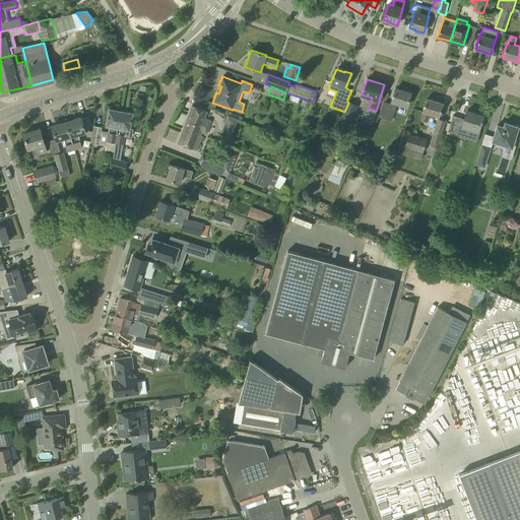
[(391,120),(397,104),(406,107),(410,93),(395,88),(391,102),(391,104),(383,101),(379,116),(391,120)]
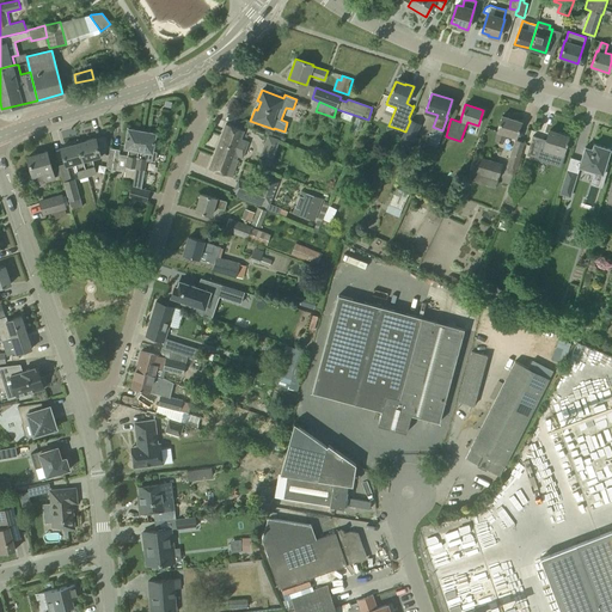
[(516,138),(521,122),(502,116),(497,132),(495,141),(502,142),(505,134),(516,138)]
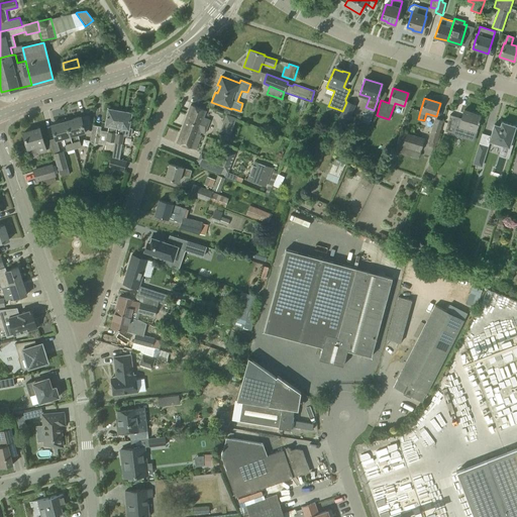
[(342,111),(340,115),(347,119),(354,105),(347,101),(346,101),(346,102),(342,111)]
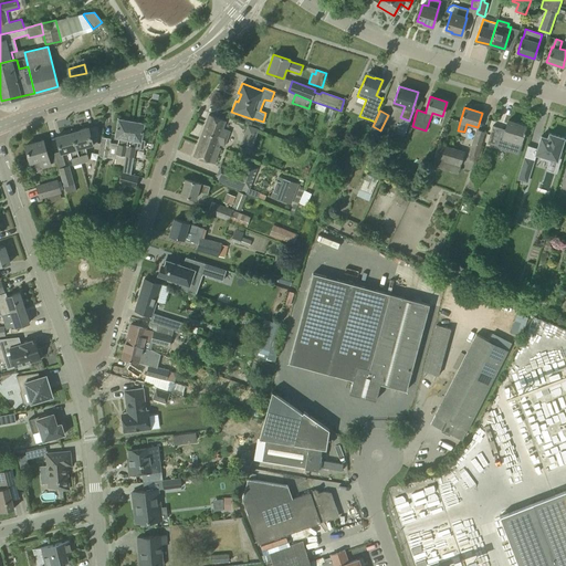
[(201,135),(224,144),(230,130),(222,128),(224,121),(209,114),(201,135)]
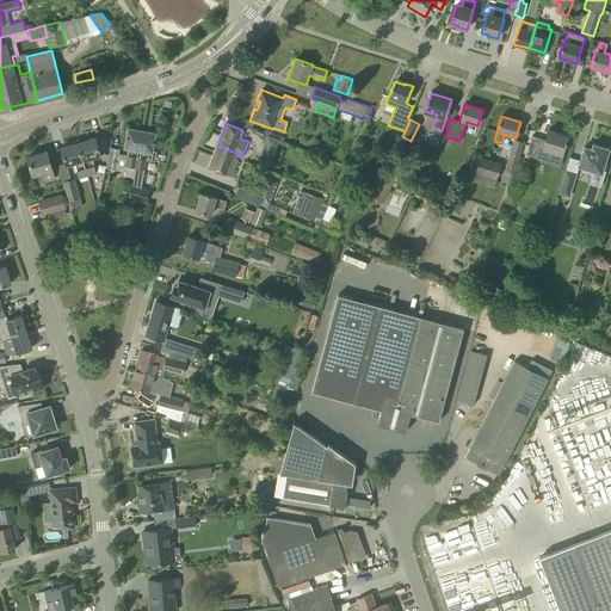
[(141,130),(128,128),(124,147),(129,148),(128,155),(118,154),(119,149),(110,148),(105,167),(124,171),(123,177),(129,178),(130,174),(134,174),(135,168),(141,130)]
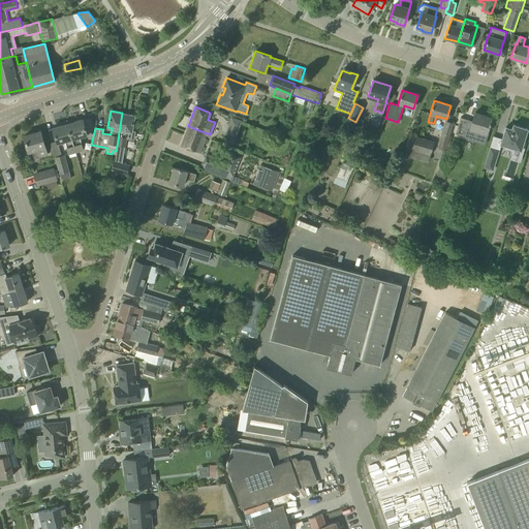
[(116,154),(115,160),(122,162),(125,147),(126,138),(134,139),(135,131),(131,130),(134,115),(122,113),(117,146),(116,154)]
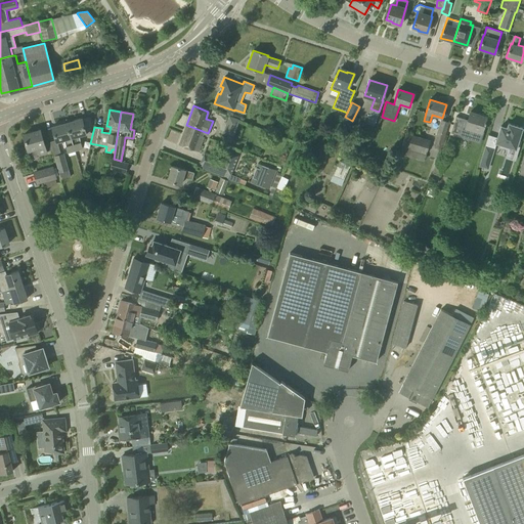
[(452,126),(450,132),(459,135),(459,136),(480,143),(483,132),(481,132),(483,127),(486,117),(470,112),(468,120),(455,116),(452,126)]
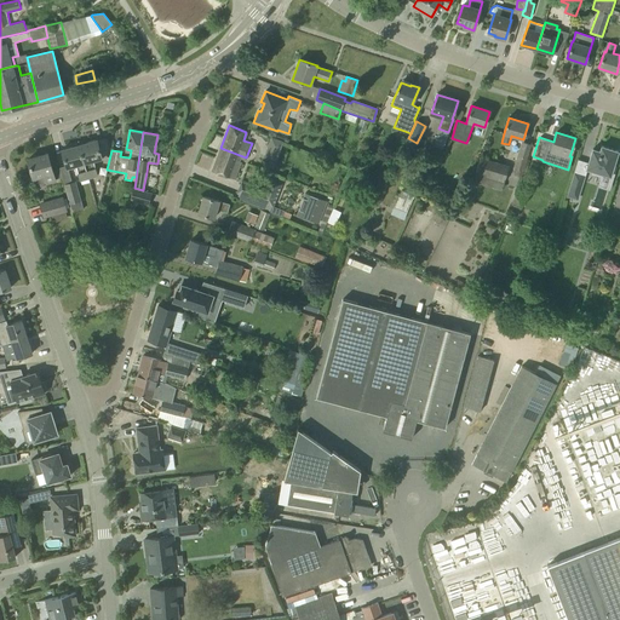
[(263,156),(276,160),(282,141),(270,136),(263,156)]
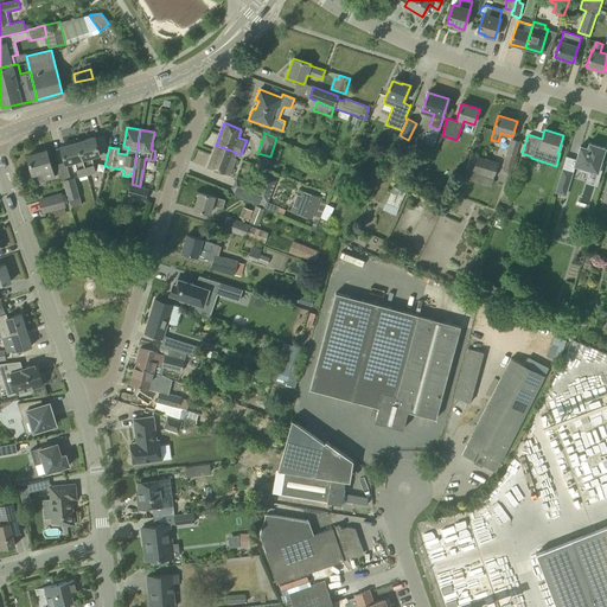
[(80,141),(89,173),(95,172),(91,158),(104,154),(106,144),(103,135),(95,138),(95,136),(80,141)]
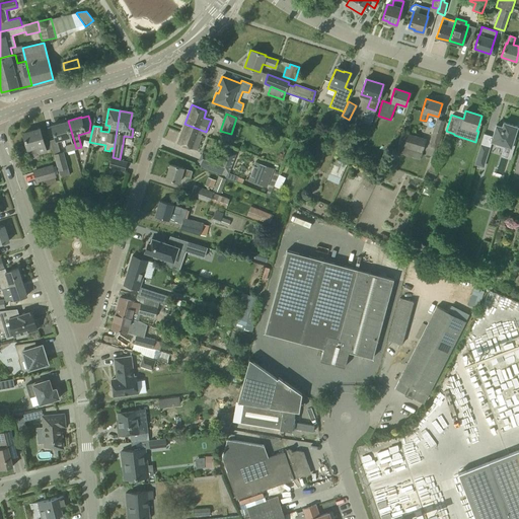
[(436,148),(438,143),(441,133),(444,121),(437,119),(430,140),(432,141),(430,147),(436,148)]
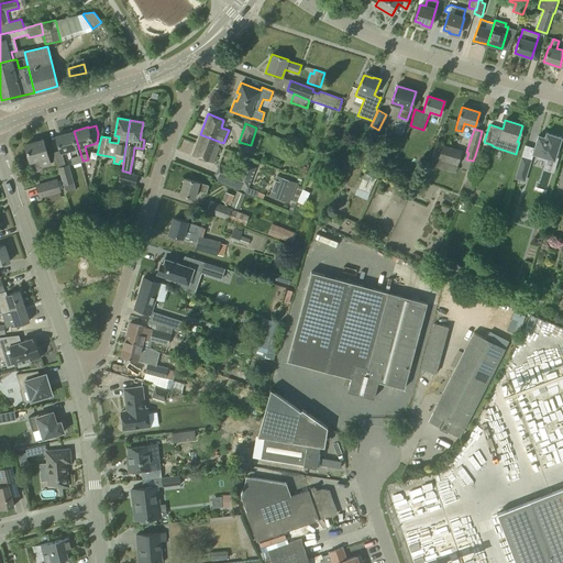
[(56,135),(61,151),(61,153),(62,153),(69,151),(73,164),(83,161),(74,131),(56,135)]
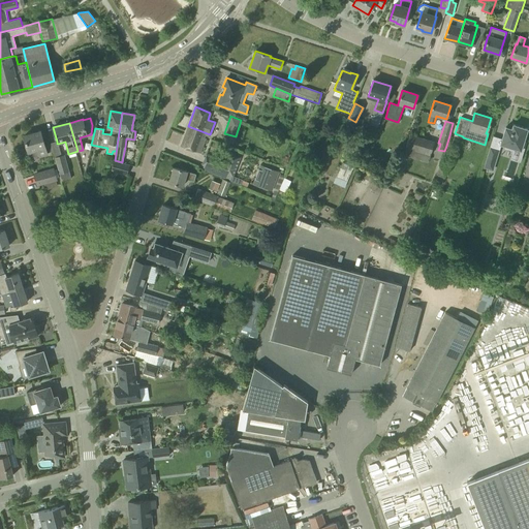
[(511,129),(505,127),(500,145),(505,147),(504,148),(514,151),(515,149),(524,151),(526,142),(524,142),(527,129),(514,125),(511,129)]
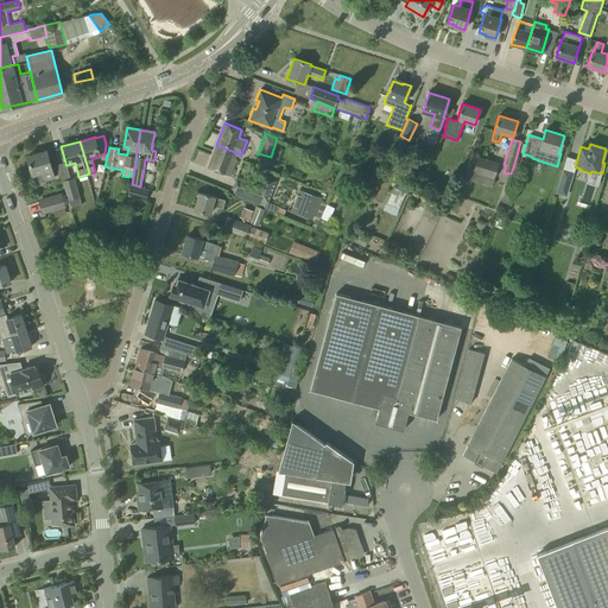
[(216,145),(207,168),(225,175),(225,173),(232,176),(238,159),(235,158),(236,156),(241,157),(241,154),(216,145)]
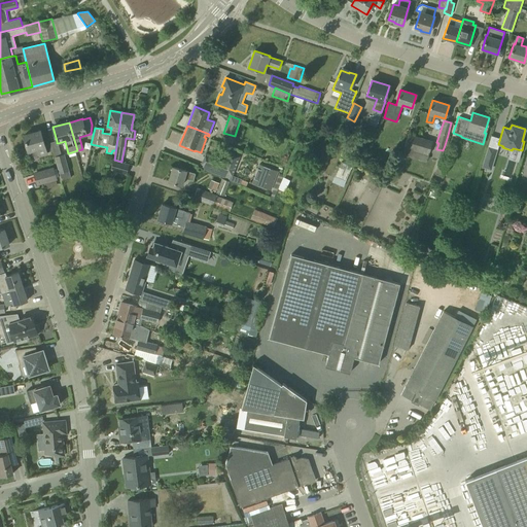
[(46,153),(43,140),(40,131),(24,135),(28,151),(37,148),(39,155),(46,153)]
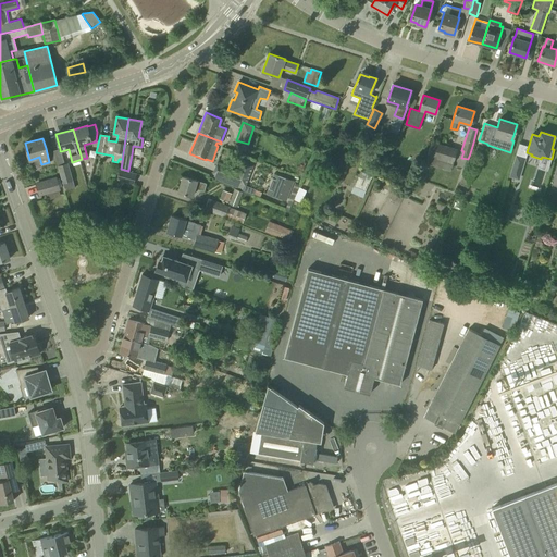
[(431,141),(424,163),(450,172),(457,149),(431,141)]
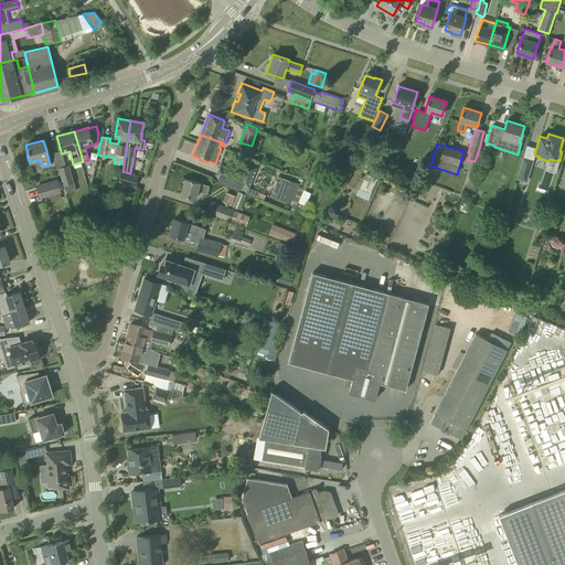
[(65,166),(62,153),(61,153),(61,151),(54,152),(56,163),(59,168),(63,185),(64,185),(65,193),(76,191),(74,183),(68,164),(65,166)]
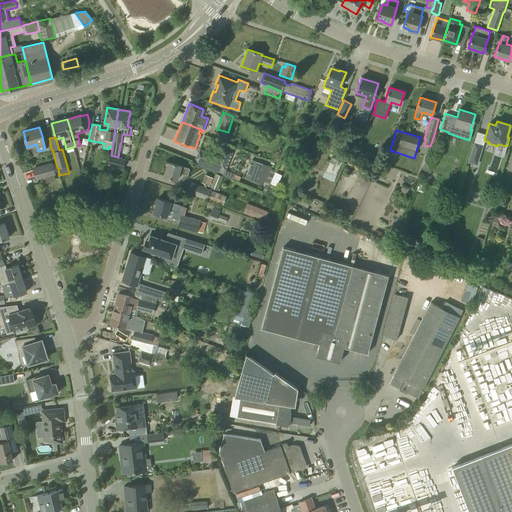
[(477,165),(484,145),(474,142),(468,162),(477,165)]
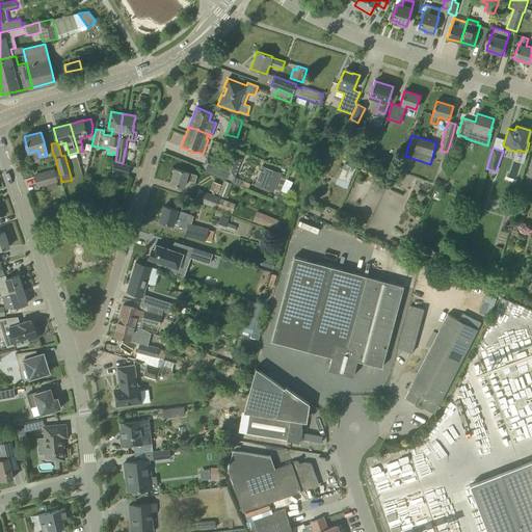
[(225,163),(207,156),(204,166),(205,166),(203,170),(224,180),(236,184),(237,180),(234,179),(242,158),(230,153),(228,159),(229,159),(229,161),(227,161),(225,163)]
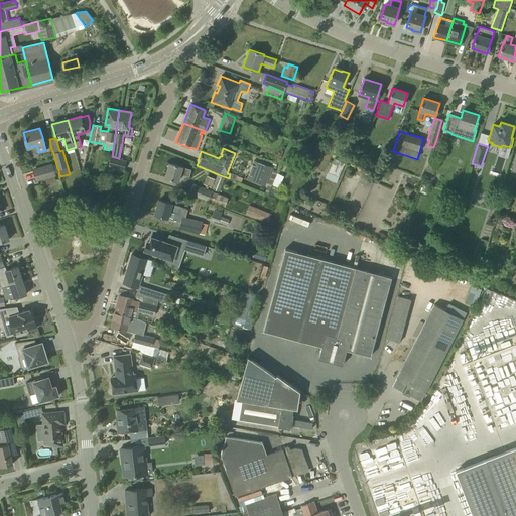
[(111,156),(108,166),(123,170),(126,160),(119,158),(112,156),(111,156)]
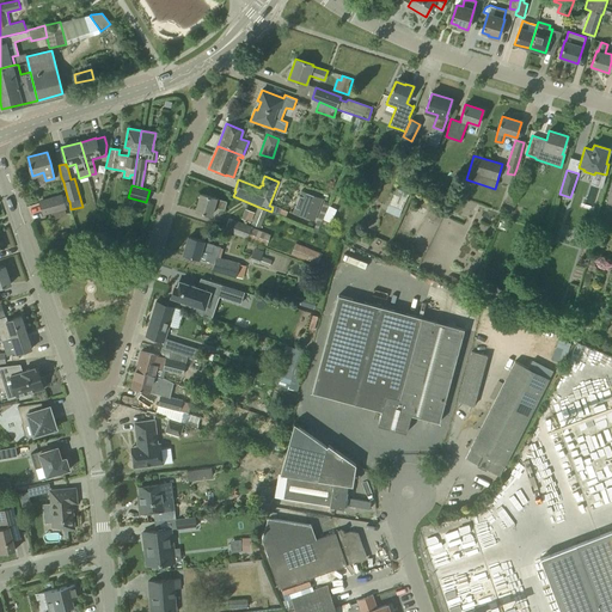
[(397,188),(389,204),(402,210),(409,194),(397,188)]
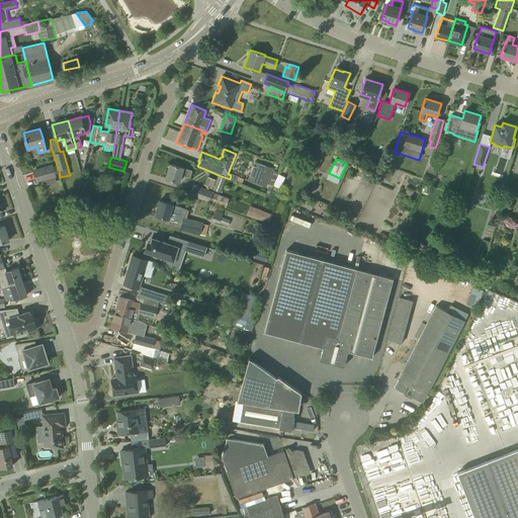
[(430,159),(426,170),(428,171),(426,177),(432,179),(434,173),(436,174),(440,162),(430,159)]
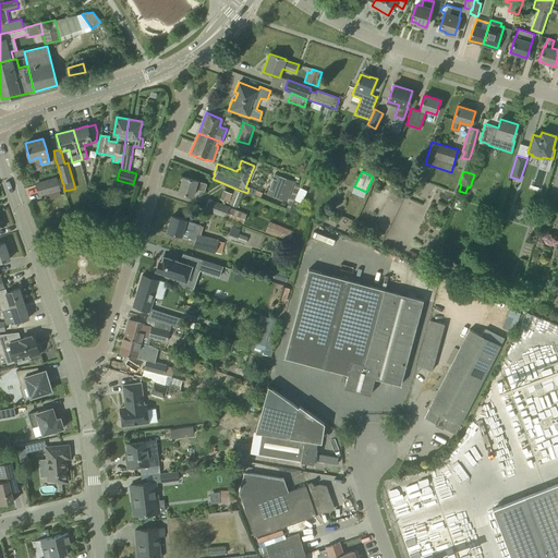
[(196,180),(194,180),(183,177),(179,192),(192,196),(194,189),(204,192),(206,184),(196,181),(196,180)]
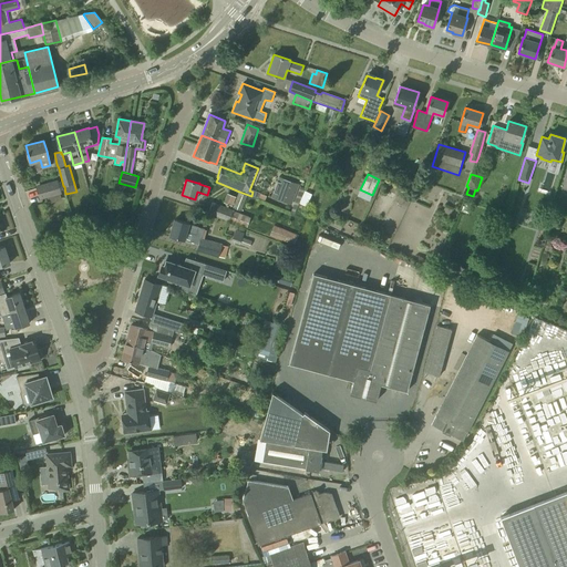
[(286,179),(278,199),(291,204),(299,184),(286,179)]
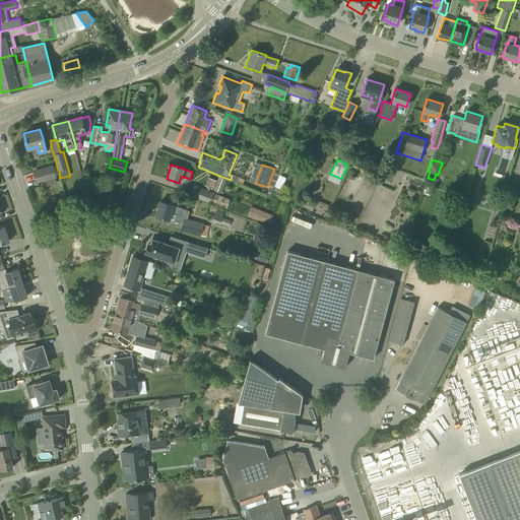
[(37,181),(47,179),(55,176),(53,167),(44,169),(34,172),(37,181)]
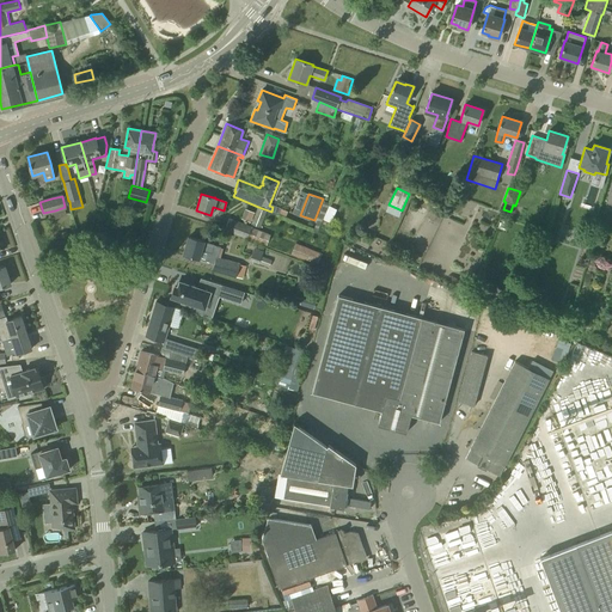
[(323,219),(323,220),(331,222),(337,209),(329,206),(325,214),(323,219)]
